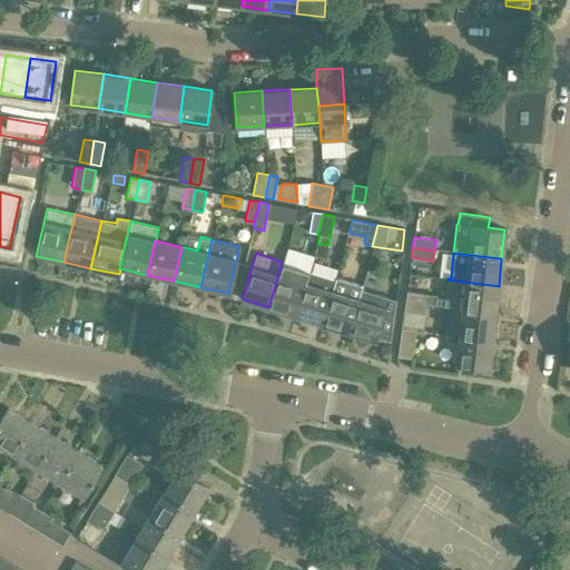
[(294,316),(307,272),(284,264),(284,262),(282,262),(278,274),(268,307),(294,316)]
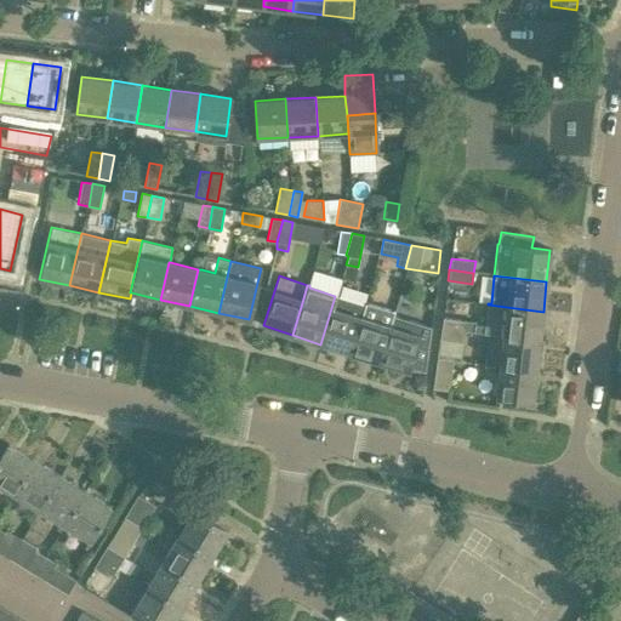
[(351,353),(352,349),(365,306),(335,296),(320,345),(351,353)]
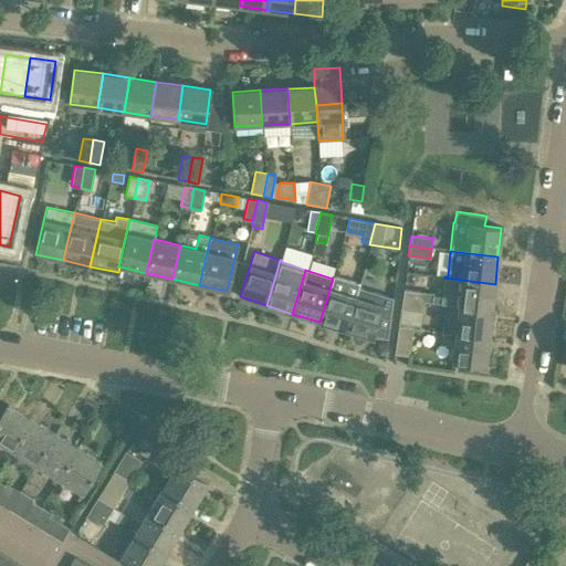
[(345,331),(347,318),(357,287),(359,282),(334,274),(333,279),(321,318),(320,322),(345,331)]
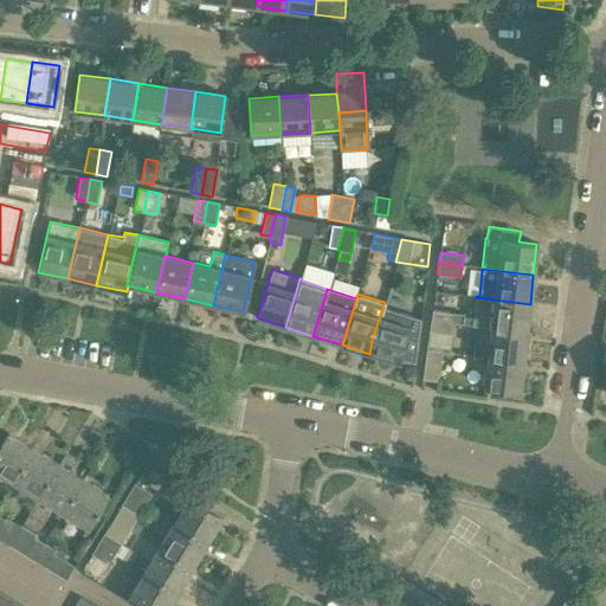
[(527,333),(530,304),(476,297),(474,317),(464,316),(465,314),(432,310),(430,322),(453,324),(453,323),(476,326),(476,327),(527,333)]
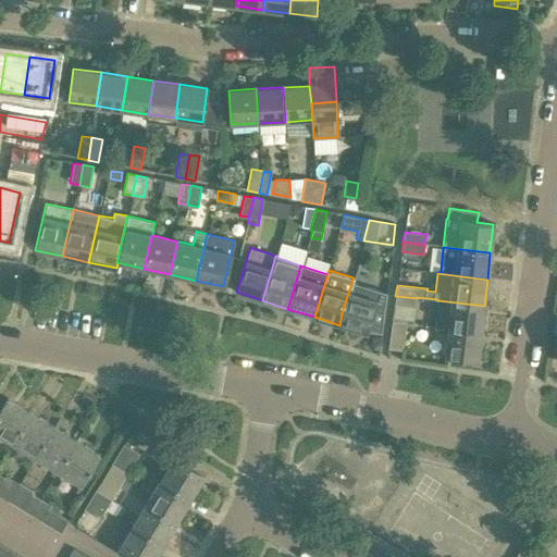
[(342,313),(339,325),(366,334),(367,332),(381,334),(390,295),(388,294),(351,283),(342,313)]
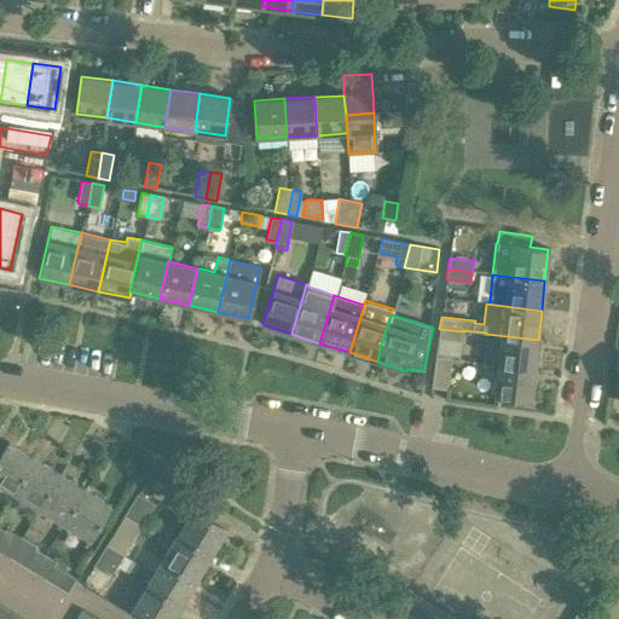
[(458,360),(463,331),(439,329),(435,358),(451,359),(458,360)]
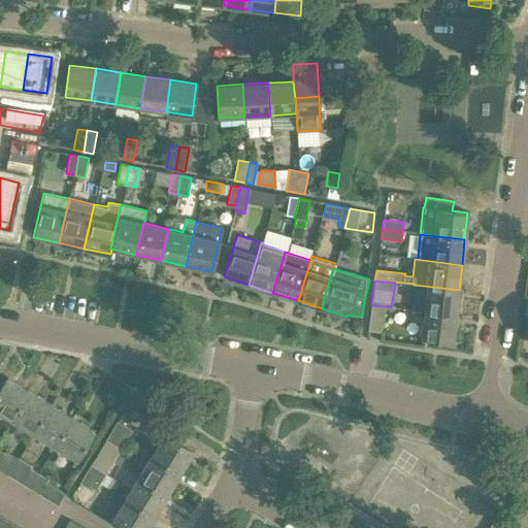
[(456,316),(459,290),(415,285),(413,310),(456,316)]
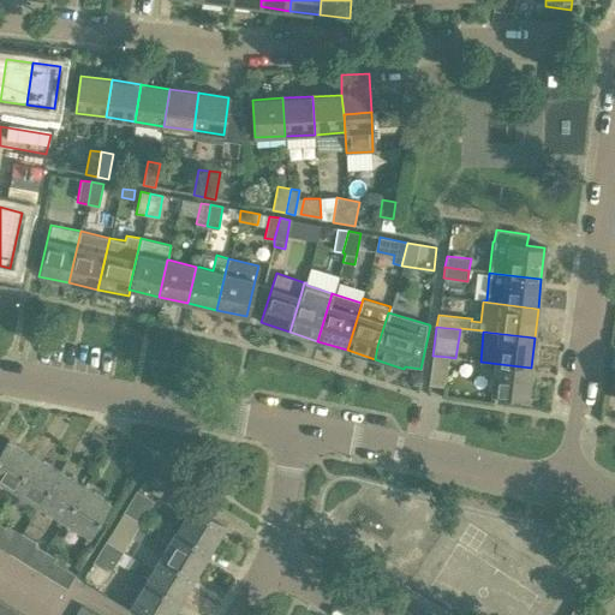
[(443,388),(448,357),(433,356),(428,386),(443,388)]
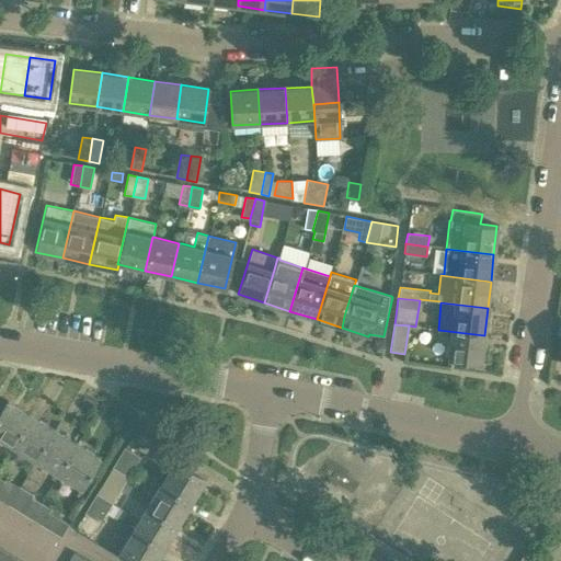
[(481,364),(484,335),(438,330),(437,340),(450,342),(448,359),(481,364)]
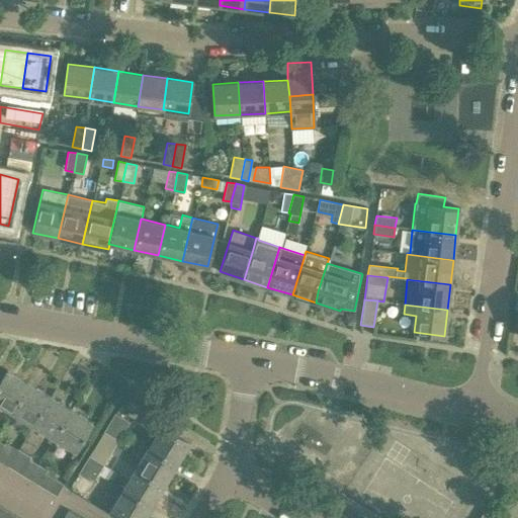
[(0,407),(11,414),(28,384),(7,371),(0,382),(0,407)]
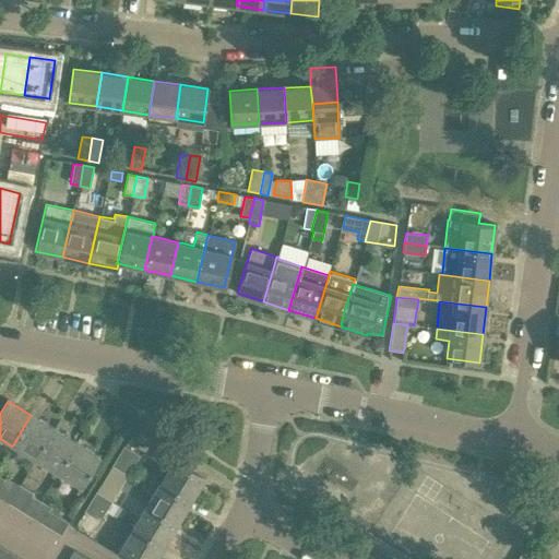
[(35,461),(54,429),(31,415),(12,447),(35,461)]
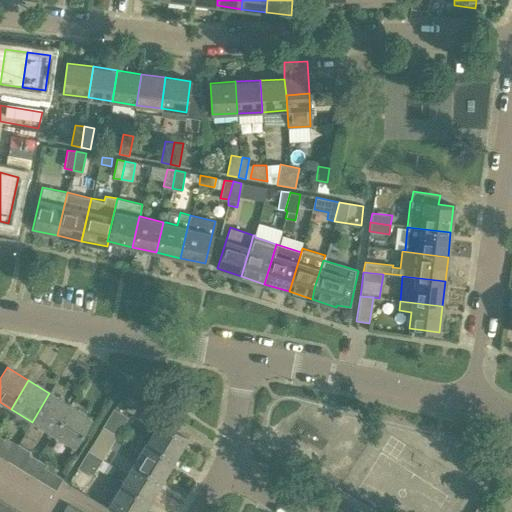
[(53,434),(70,406),(49,393),(32,422),(53,434)]
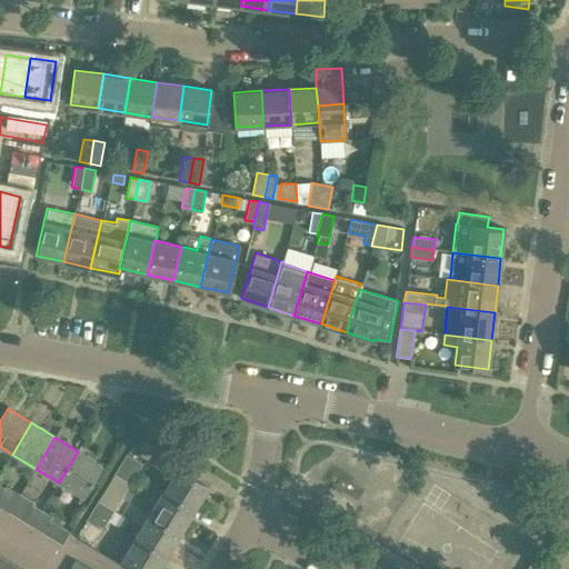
[(83,497),(102,466),(78,451),(59,482),(83,497)]
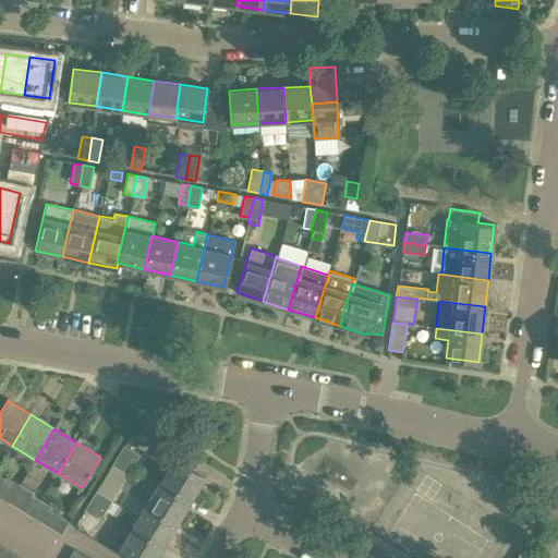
[(133,466),(138,456),(123,447),(118,458),(133,466)]
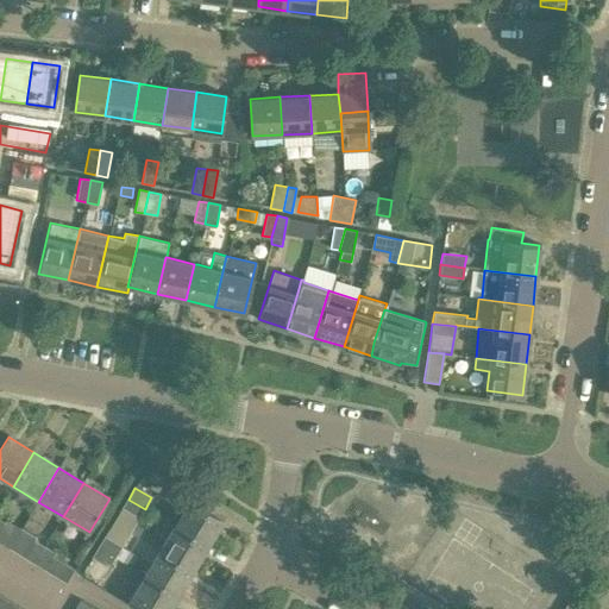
[(139,519),(145,509),(129,500),(123,509),(139,519)]
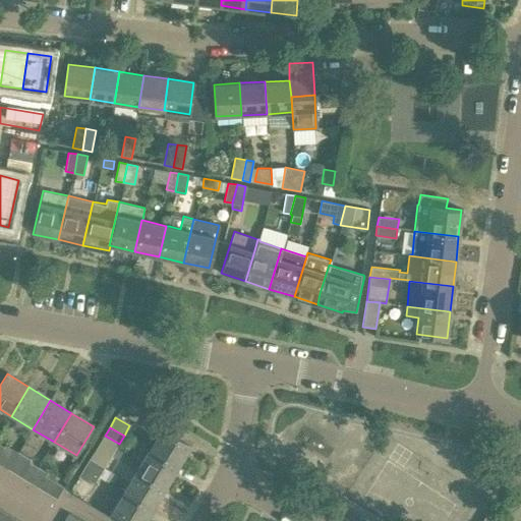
[(177,467),(190,446),(162,428),(149,450),(177,467)]
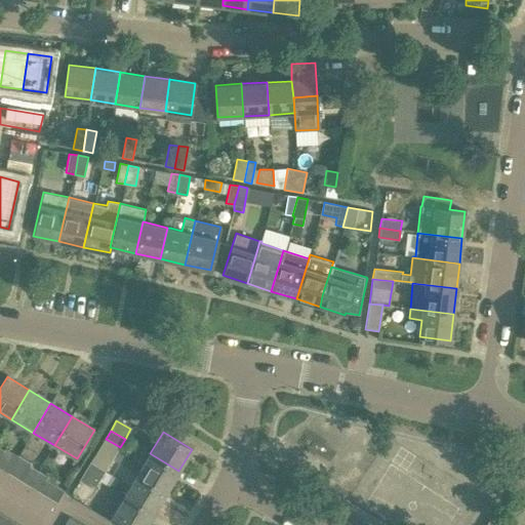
[(3,452),(0,449),(0,470),(7,474),(18,455),(6,447),(3,452)]
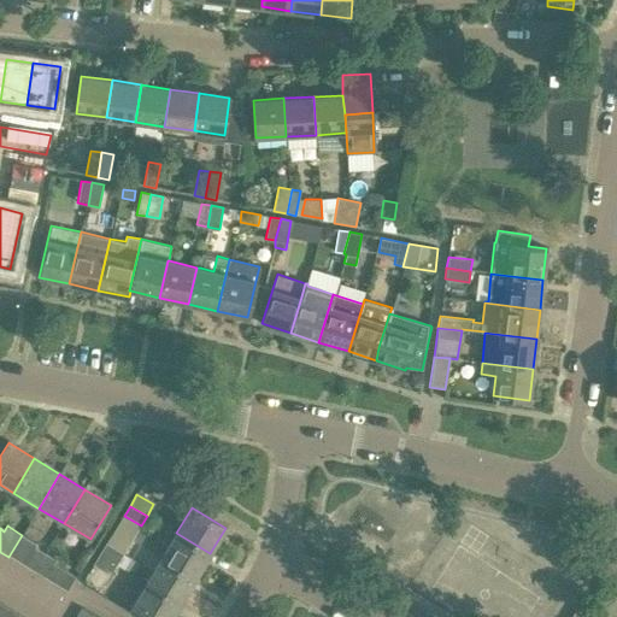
[(153,552),(157,546),(156,540),(137,530),(133,540),(153,552)]
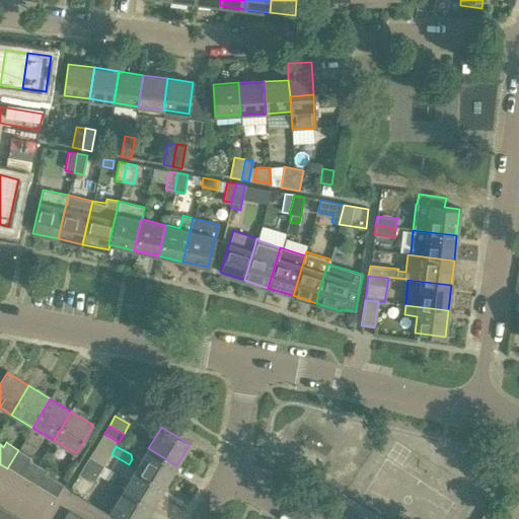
[(164,487),(176,465),(148,448),(136,469),(164,487)]
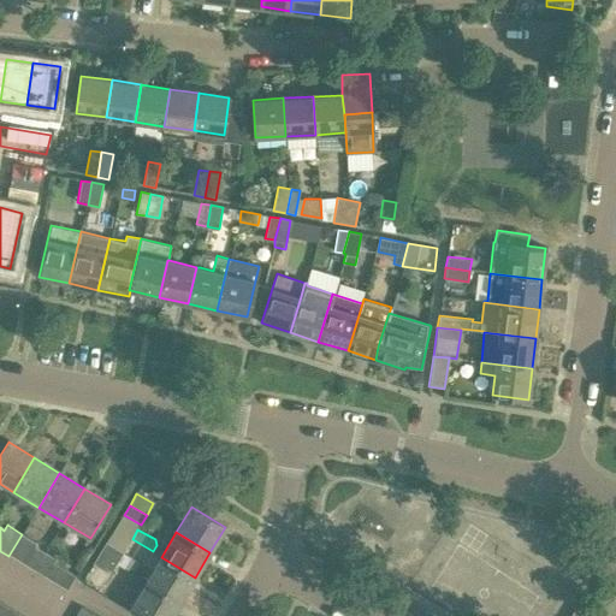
[(34,572),(46,552),(35,546),(37,543),(22,534),(9,556),(23,566),(34,572)]
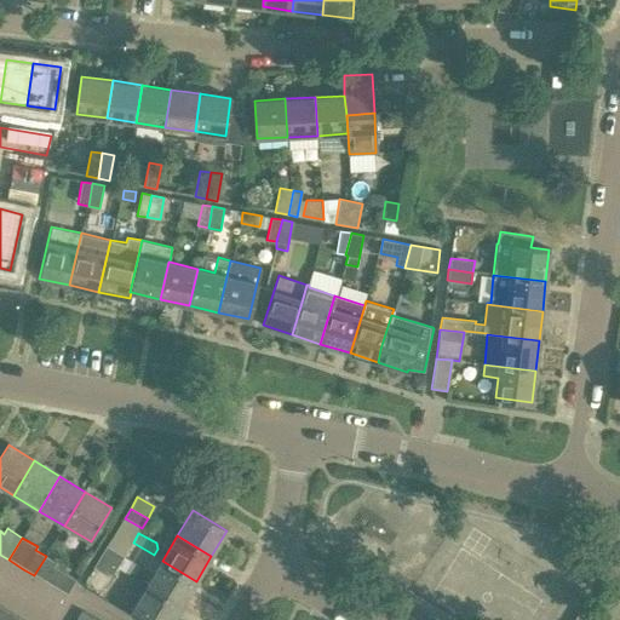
[(141,567),(124,558),(107,547),(101,558),(118,568),(118,567),(135,577),(141,567)]
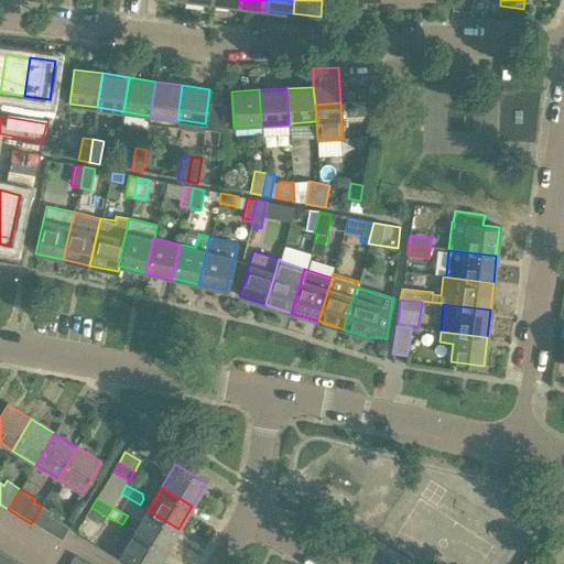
[(62,542),(67,532),(71,525),(50,513),(52,511),(42,506),(31,523),(62,542)]
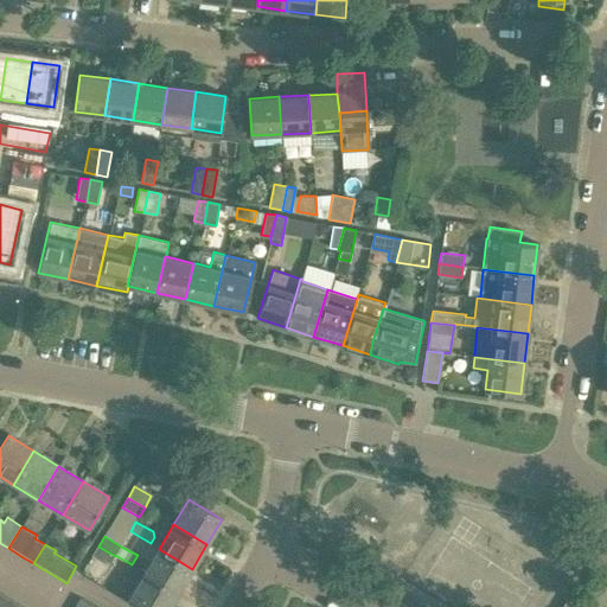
[(109,567),(115,556),(98,547),(93,556),(109,567)]
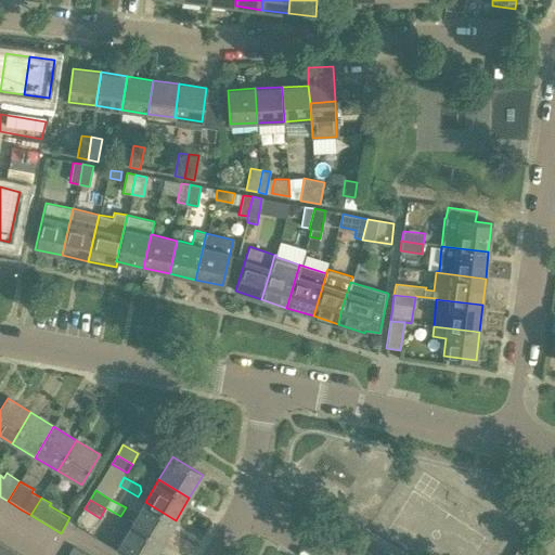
[(162,543),(176,520),(145,502),(131,525),(162,543)]
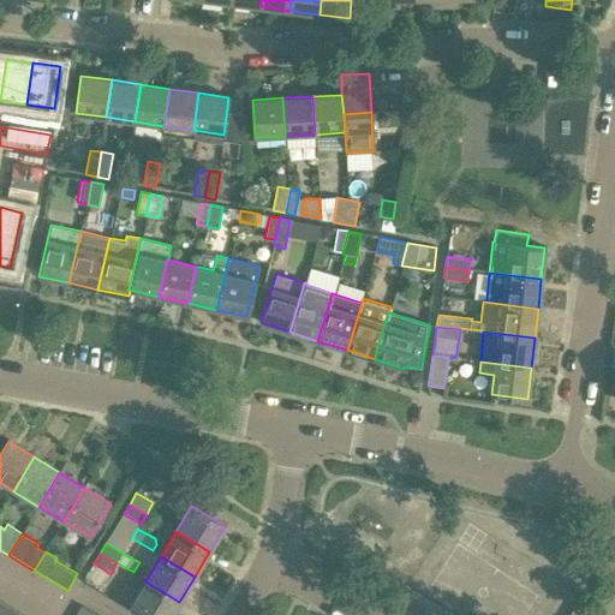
[(143,614),(171,614),(179,602),(145,581),(130,607),(143,614)]
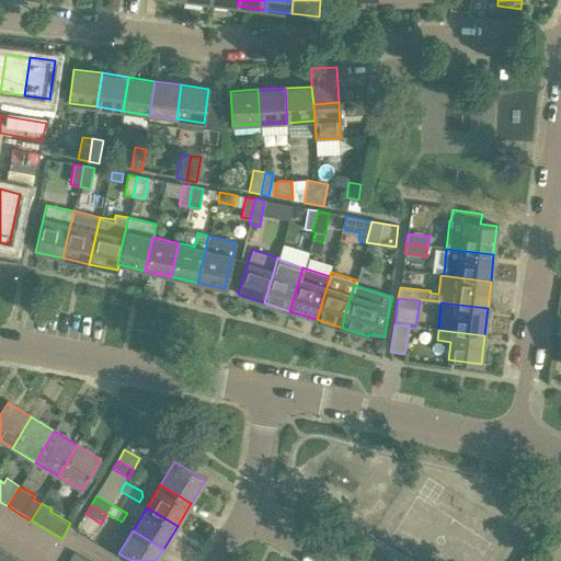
[(0,560),(16,560),(18,560),(0,549),(0,560)]
